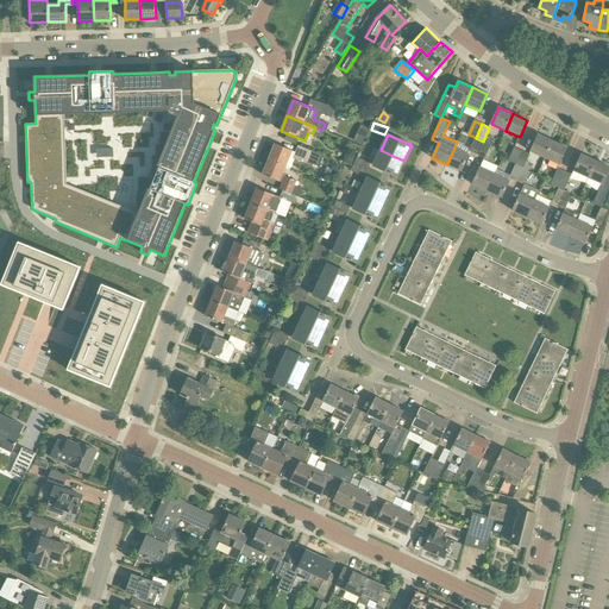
[(545,158),(553,140),(538,135),(531,151),(545,158)]
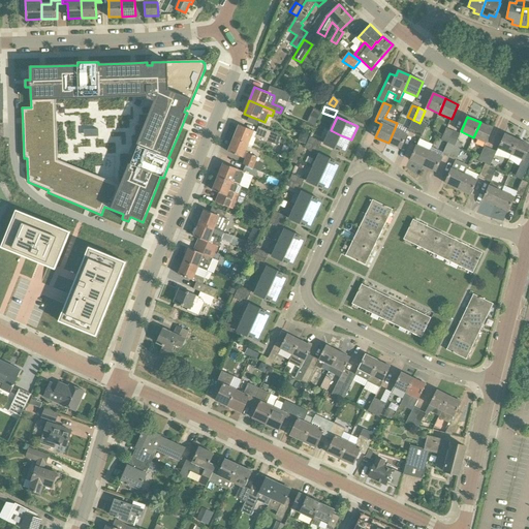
[(414,134),(419,123),(413,120),(408,132),(414,134)]
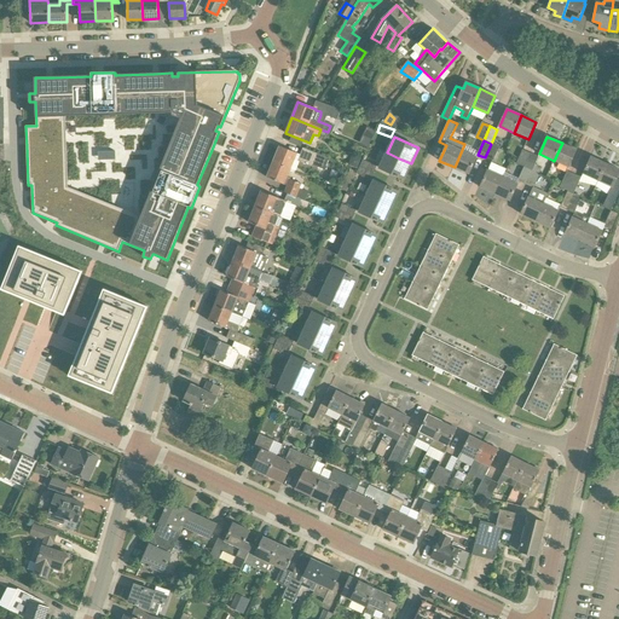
[(577,150),(562,143),(554,161),(568,167),(577,150)]
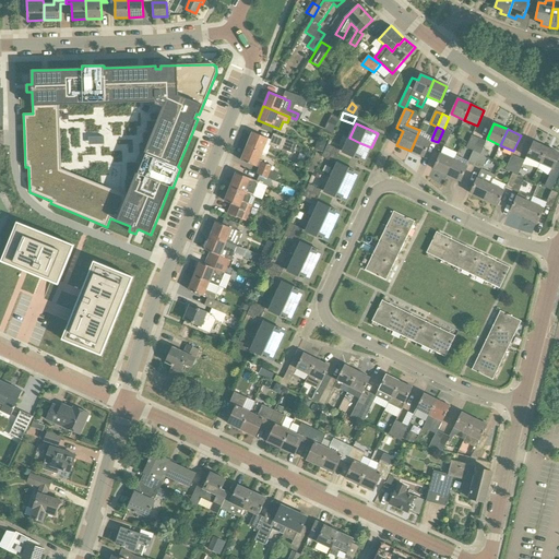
[(451,133),(443,130),(438,142),(445,146),(451,133)]
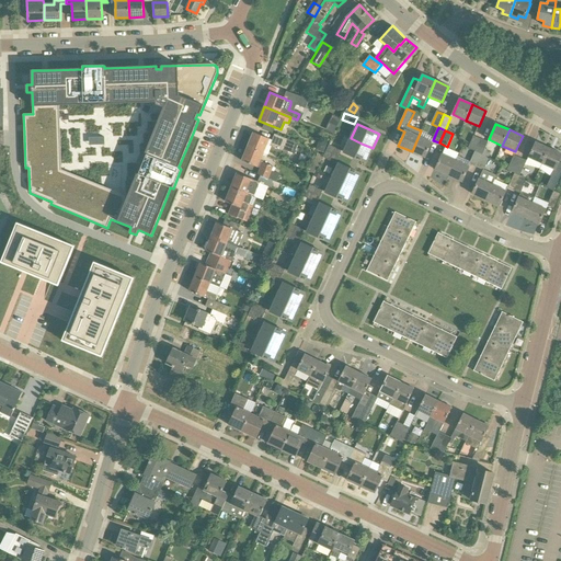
[(248,147),(263,153),(268,156),(272,147),(283,152),(284,150),(295,155),(299,145),(275,135),(273,140),(253,133),(248,147)]
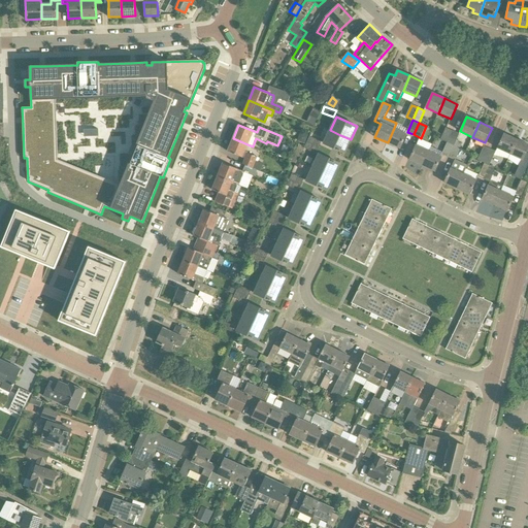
[(394,128),(388,142),(400,149),(406,134),(394,128)]
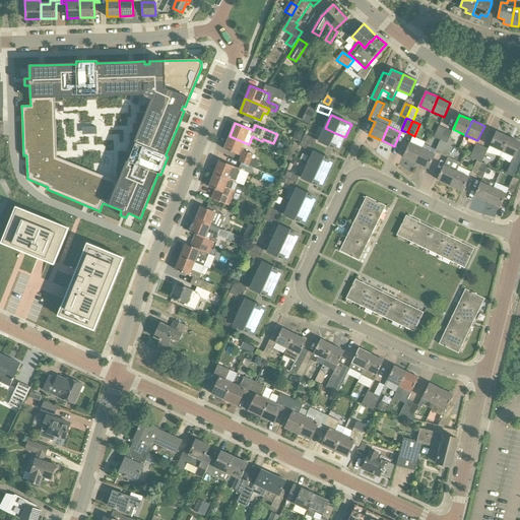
[(434,137),(441,140),(446,129),(440,126),(434,137)]
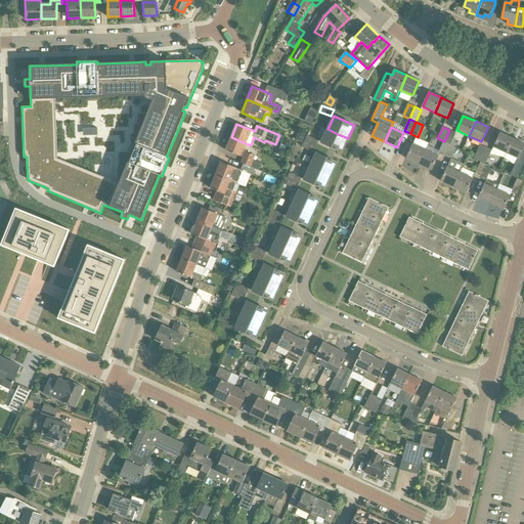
[(342,151),(348,138),(338,134),(328,129),(321,142),(342,151)]
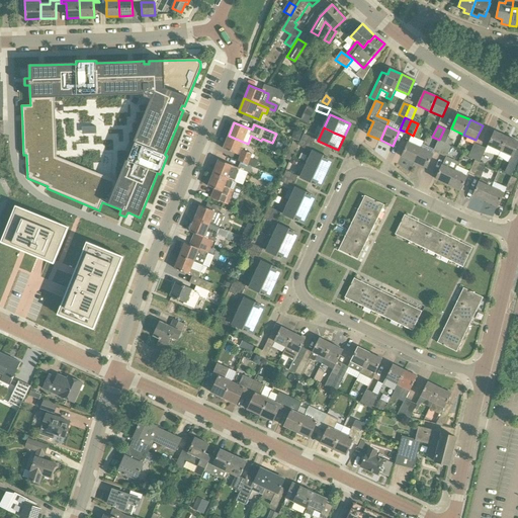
[(444,128),(439,140),(445,143),(450,132),(444,128)]
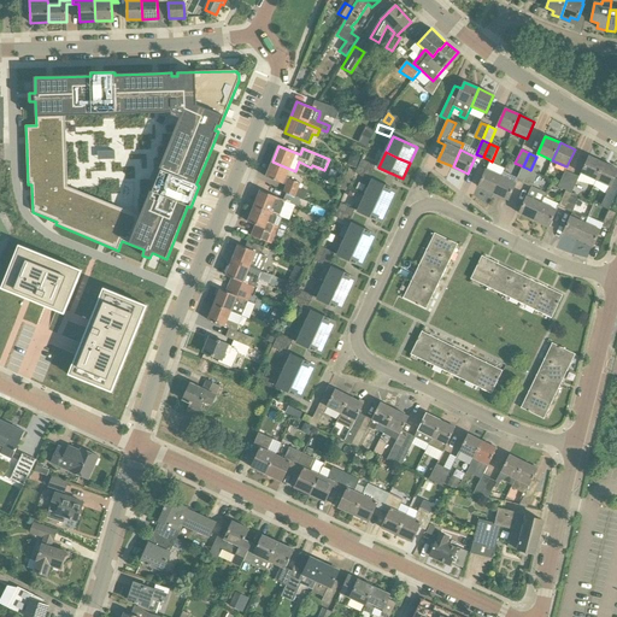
[(595,181),(604,163),(589,157),(581,174),(595,181)]
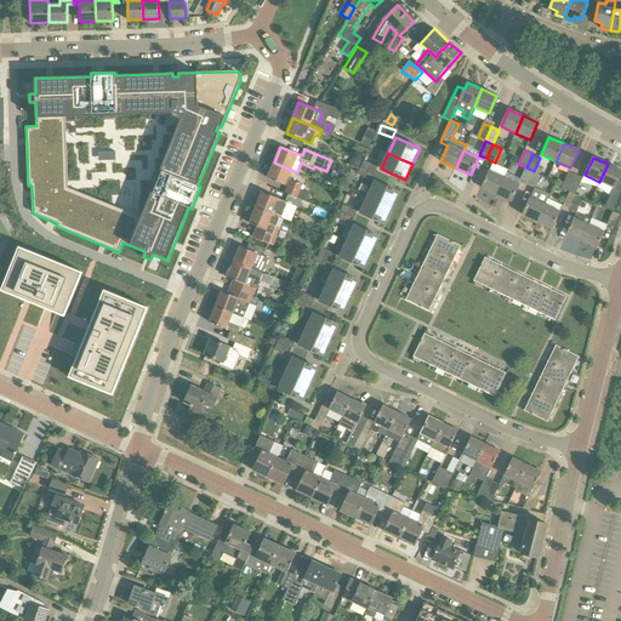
[(364,160),(360,167),(375,174),(377,167),(364,160)]
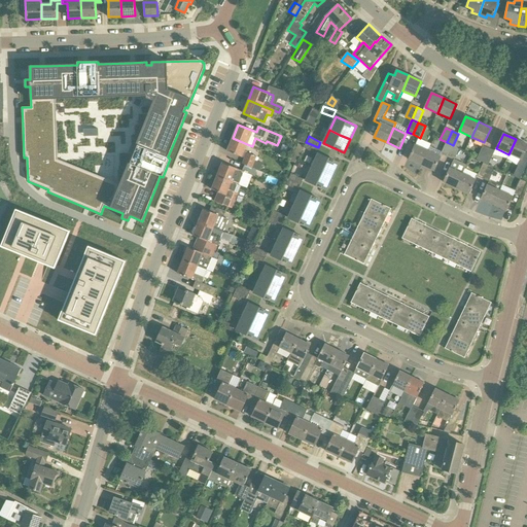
[(244,151),(247,144),(233,138),(227,151),(245,159),(242,164),(245,165),(259,171),(262,164),(255,161),(257,156),(244,151)]
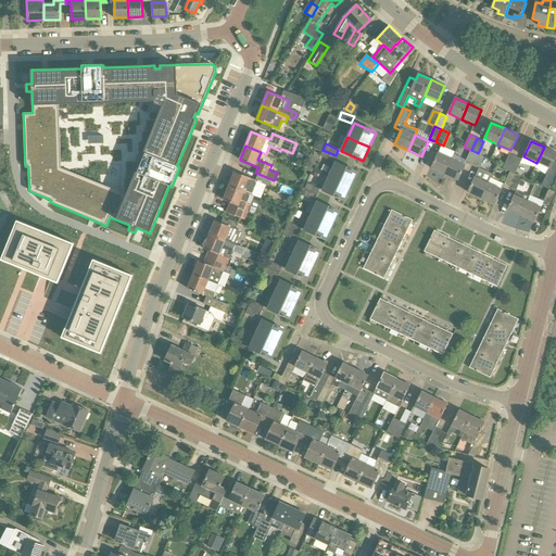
[(555,152),(544,147),(536,163),(551,168),(555,155),(555,152)]
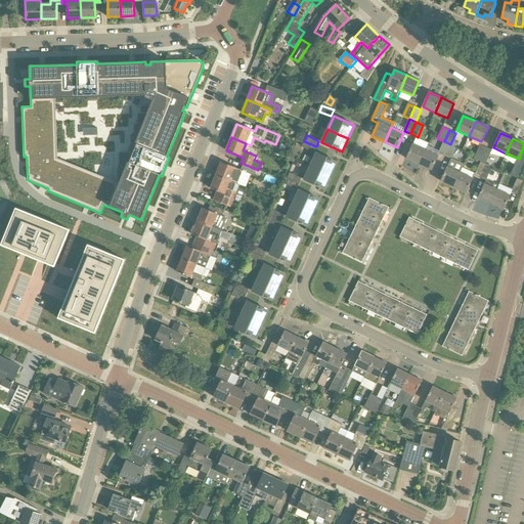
[(313,153),(316,146),(304,141),(302,147),(313,153)]
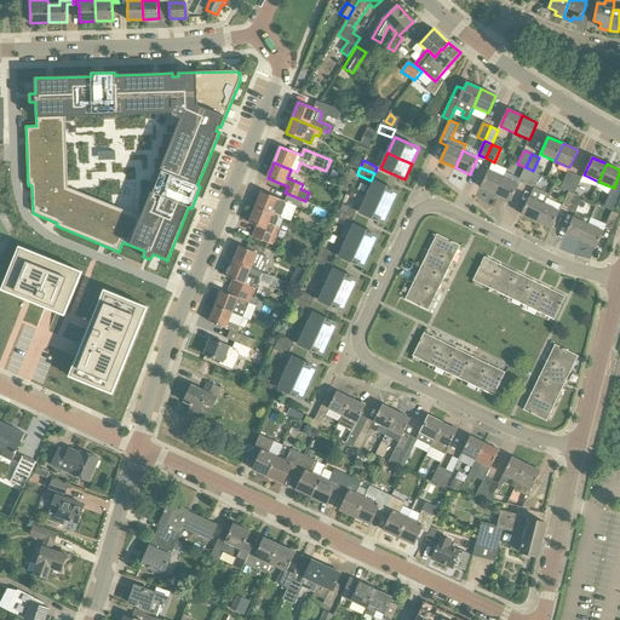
[(533,171),(526,167),(521,179),(520,182),(527,185),(533,171)]
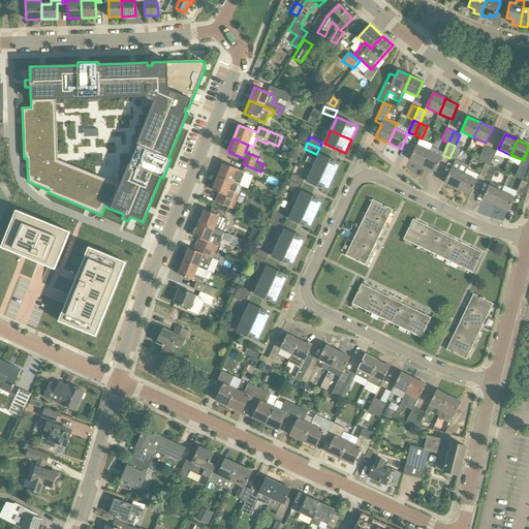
[(305,147),(300,145),(294,156),(300,158),(305,147)]
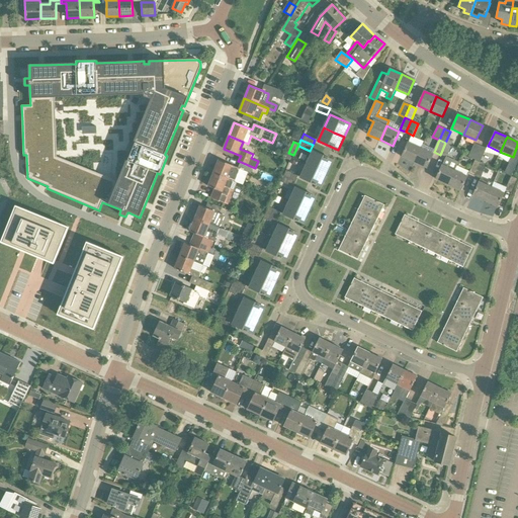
[(402,157),(415,162),(421,149),(408,143),(402,157)]
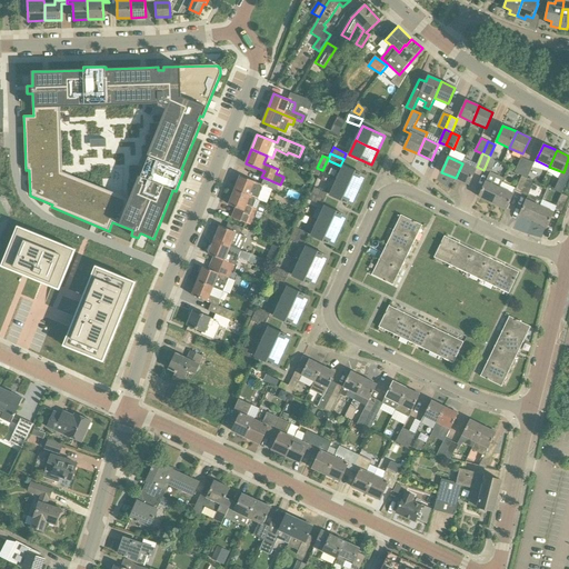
[(497,160),(489,157),(483,170),(490,172),(490,173),(497,160)]
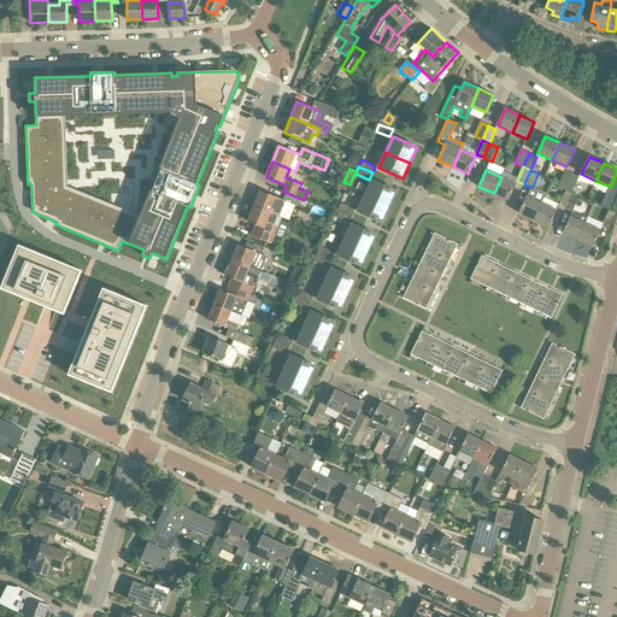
[(558,187),(566,191),(574,175),(565,171),(558,187)]
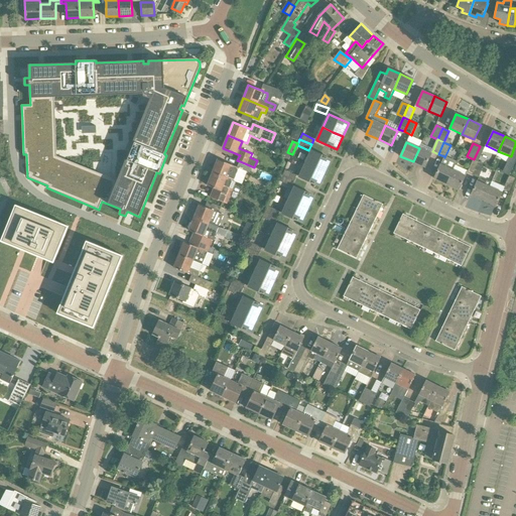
[(486,148),(480,146),(474,159),(480,162),(486,148)]
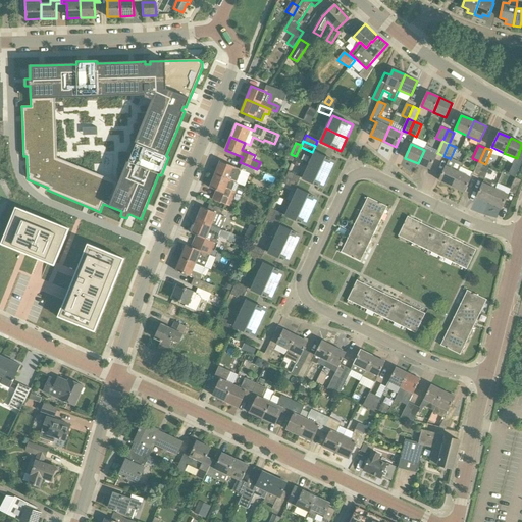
[(430,169),(436,155),(424,150),(418,163),(430,169)]
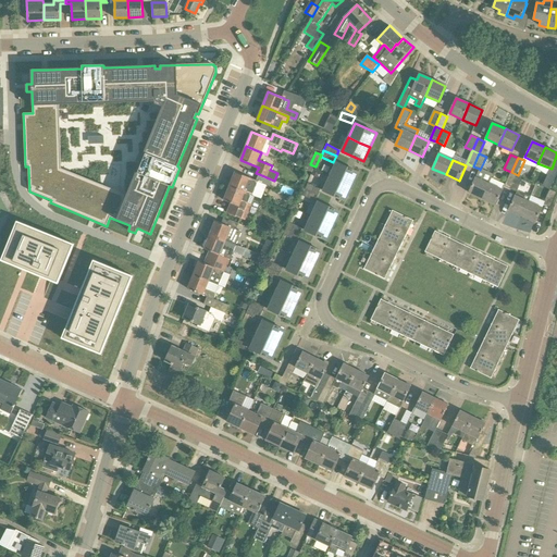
[(330,176),(341,182),(351,187),(358,172),(336,162),(330,176)]
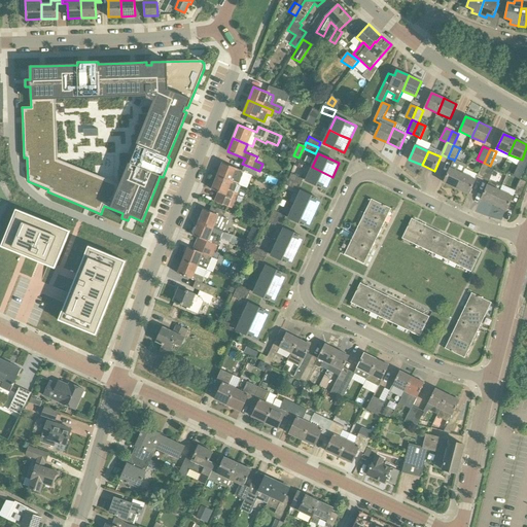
[(466,166),(454,161),(454,160),(444,182),(456,188),(463,174),(466,166)]
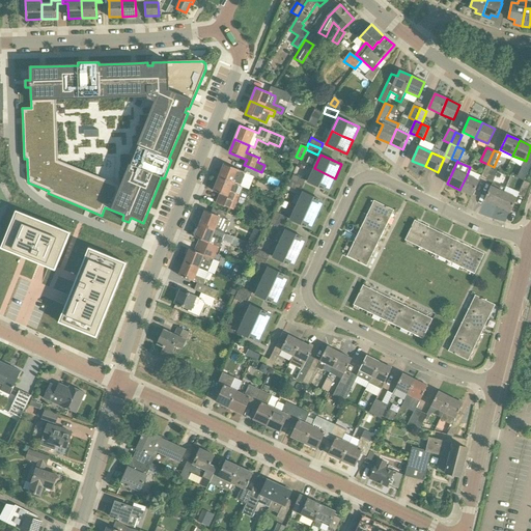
[(241,187),(246,173),(244,172),(224,164),(219,178),(241,187)]
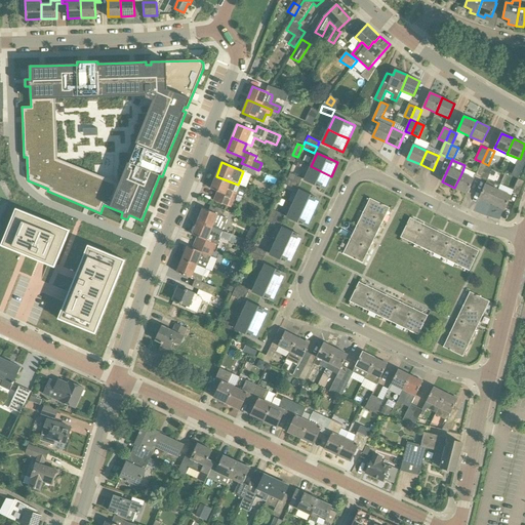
[(481,178),(488,165),(482,162),(476,175),(481,178)]
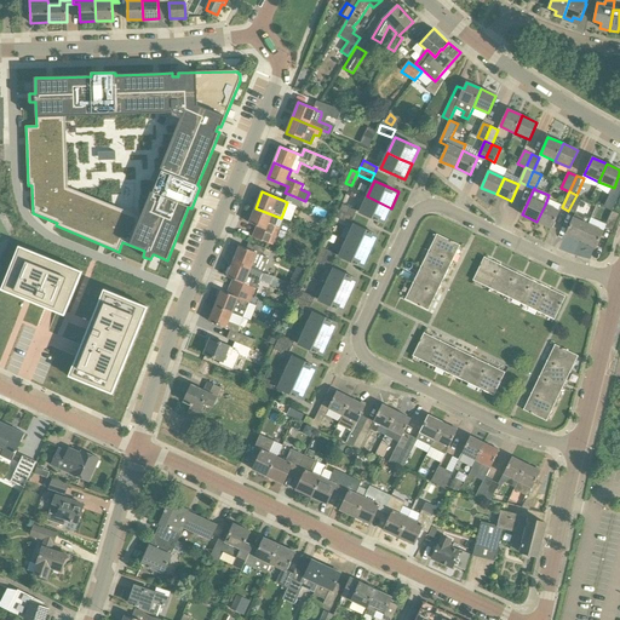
[(287,202),(306,211),(310,204),(305,201),(288,194),(285,201),(287,202)]
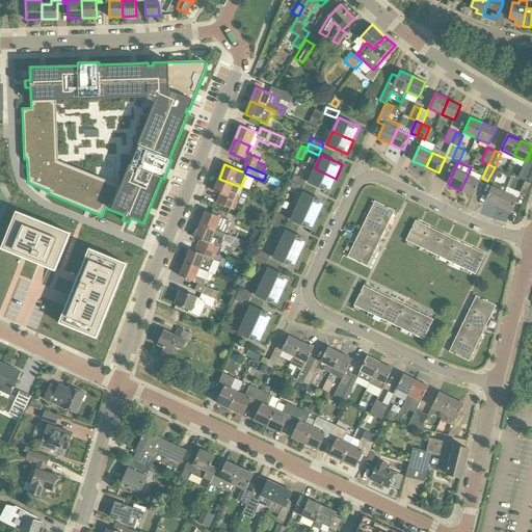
[(488,181),(494,183),(495,183),(500,169),(495,167),(488,181)]
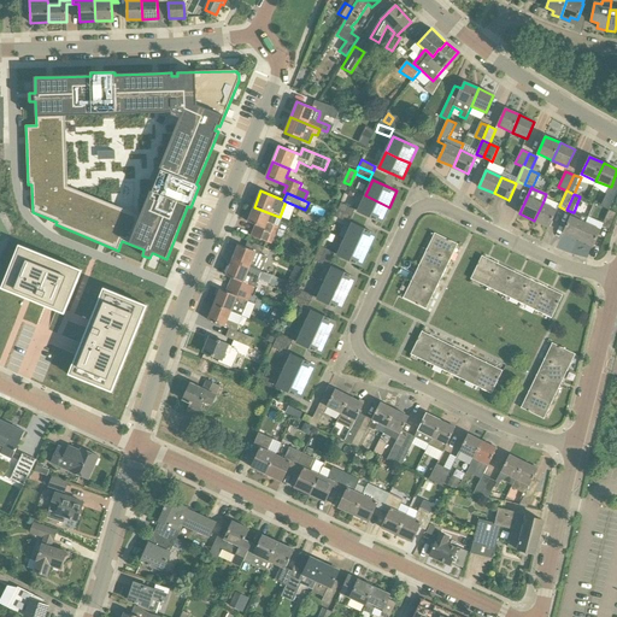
[(382,223),(389,207),(377,201),(365,195),(358,212),(382,223)]
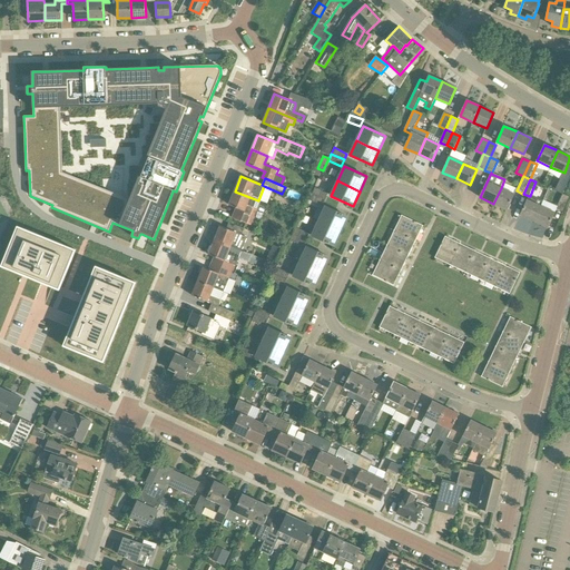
[(315,188),(312,194),(325,200),(327,194),(315,188)]
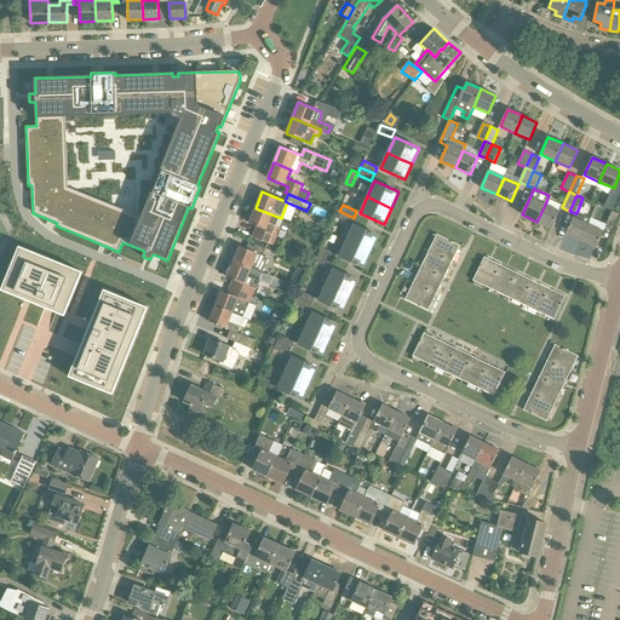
[(560,211),(545,205),(537,222),(551,228),(560,211)]
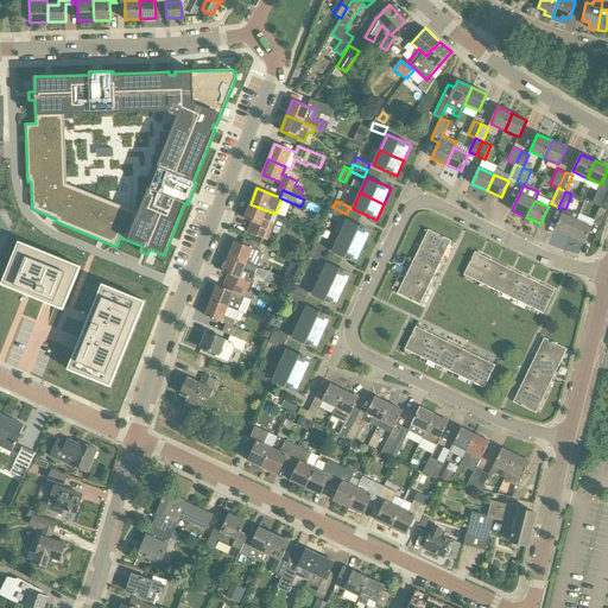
[(276,214),(251,204),(245,219),(252,222),(248,233),(267,240),(278,215),(276,214)]
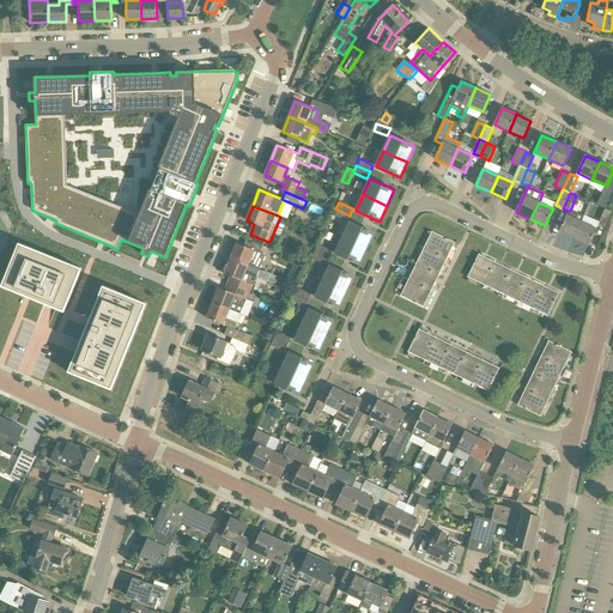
[(346,222),(350,216),(335,208),(332,216),(346,222)]
